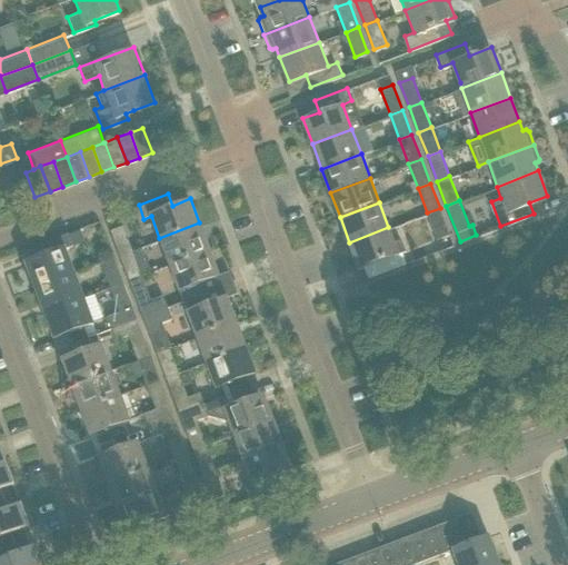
[(437,238),(449,233),(440,208),(427,212),(437,238)]
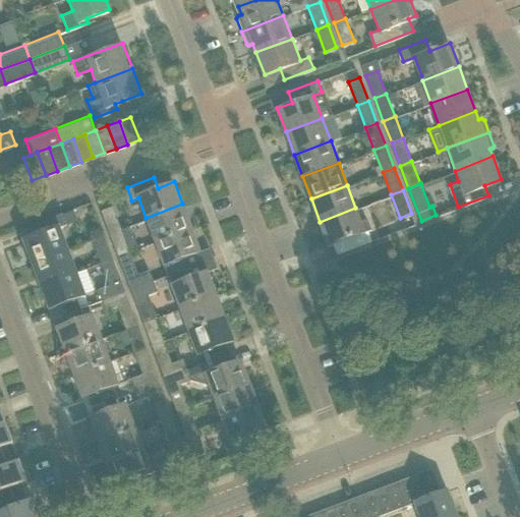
[(154,240),(190,226),(182,204),(146,218),(154,240)]
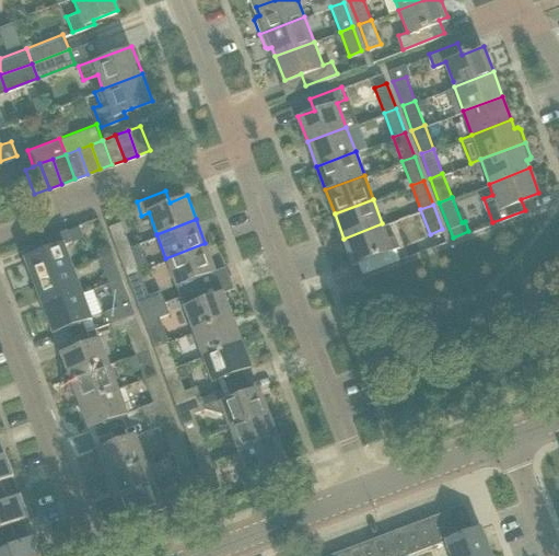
[(117,250),(129,244),(119,220),(108,224),(117,250)]
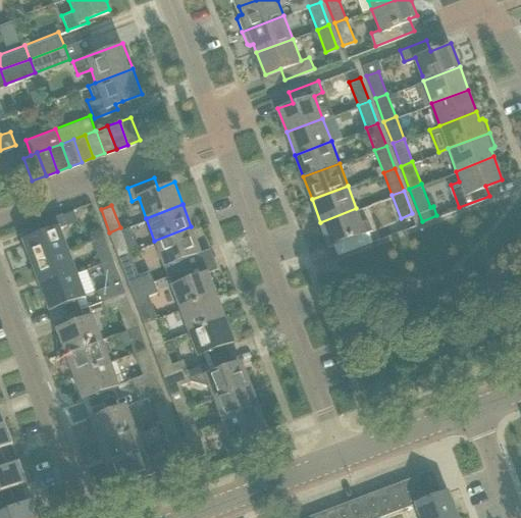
[(368,217),(361,220),(356,208),(320,222),(329,245),(334,243),(339,253),(373,240),(369,229),(372,228),(368,217)]
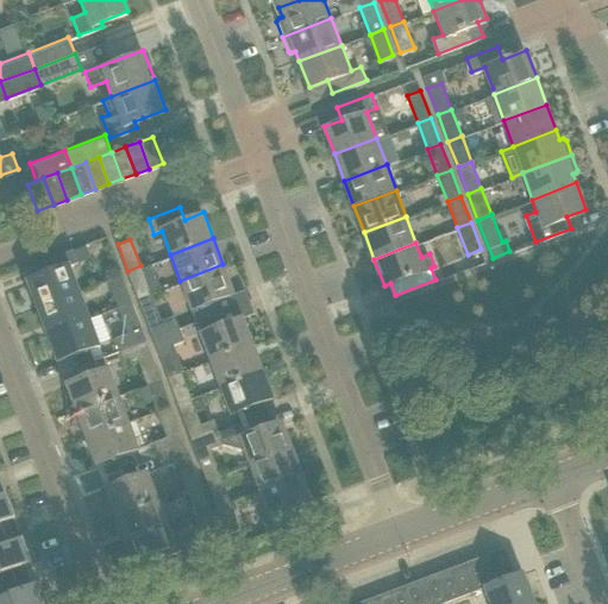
[(69,263),(79,259),(74,247),(42,259),(46,271),(27,278),(37,304),(79,289),(69,263)]
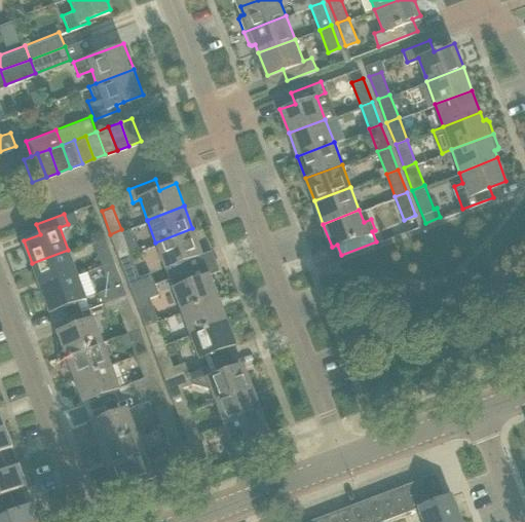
[(201,253),(192,228),(155,243),(163,266),(164,266),(167,276),(191,268),(188,258),(201,253)]
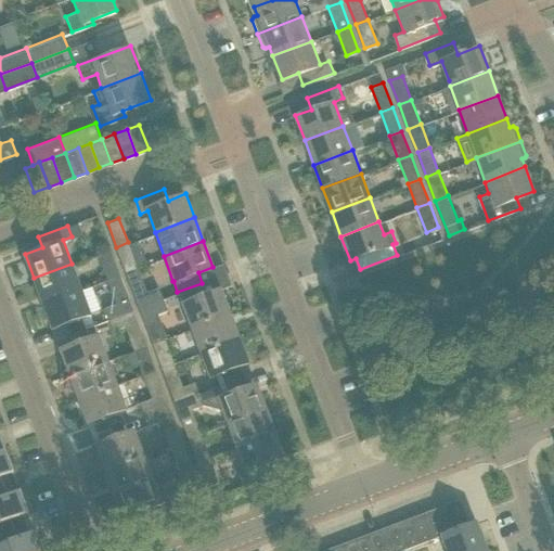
[(125,270),(137,266),(128,242),(116,247),(125,270)]
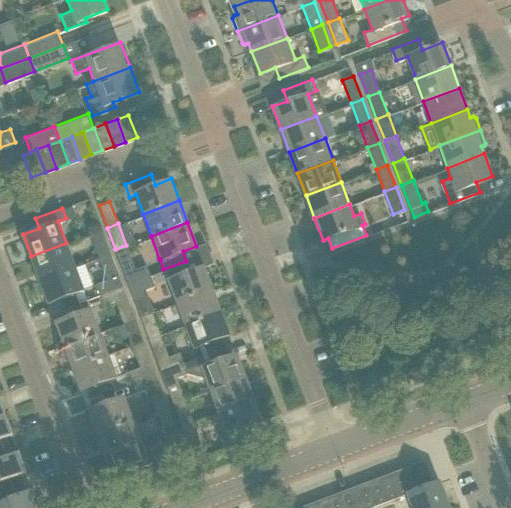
[(99,256),(110,252),(101,230),(90,234),(99,256)]
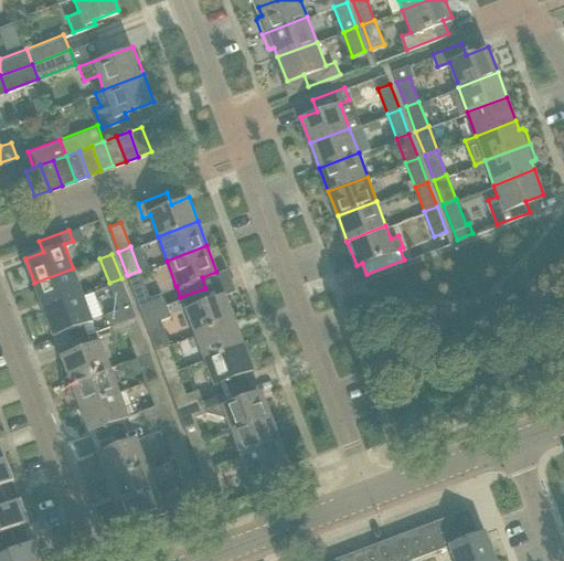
[(43,307),(83,293),(73,268),(34,283),(43,307)]
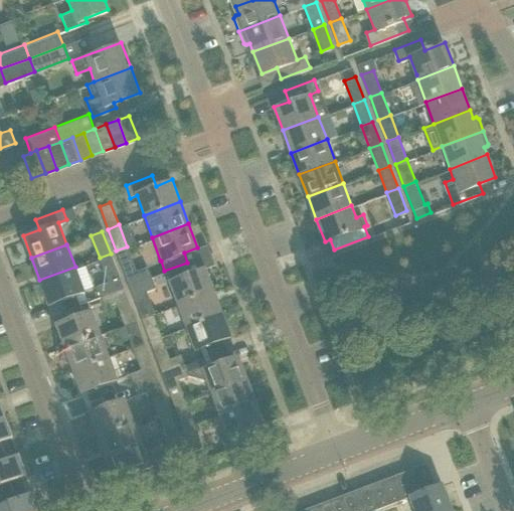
[(101,295),(123,287),(111,253),(100,258),(109,281),(97,285),(101,295)]
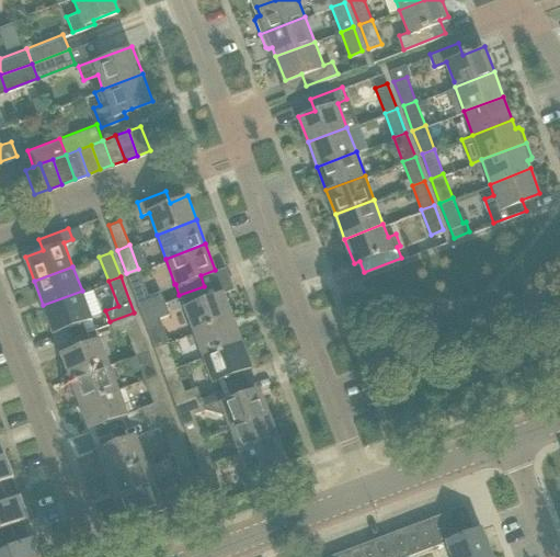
[(183,307),(192,331),(232,316),(224,292),(208,297),(204,286),(179,295),(183,307)]
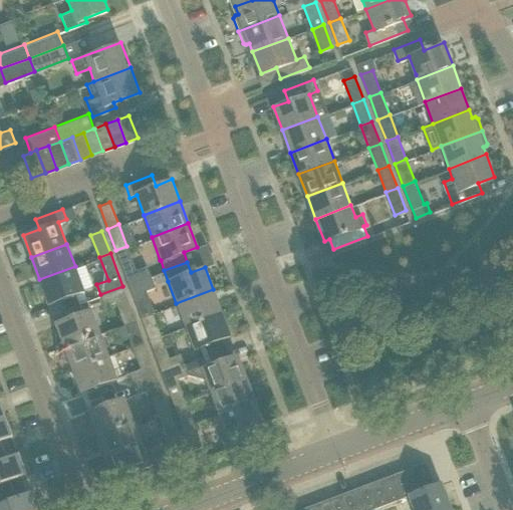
[(136,269),(124,273),(129,283),(151,275),(147,264),(136,269)]
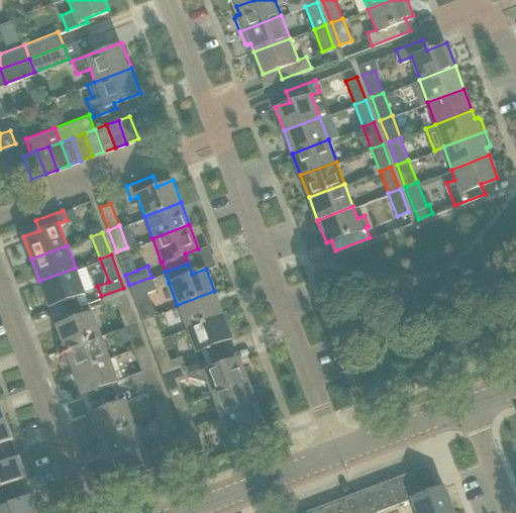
[(48,304),(84,291),(76,268),(39,281),(48,304)]
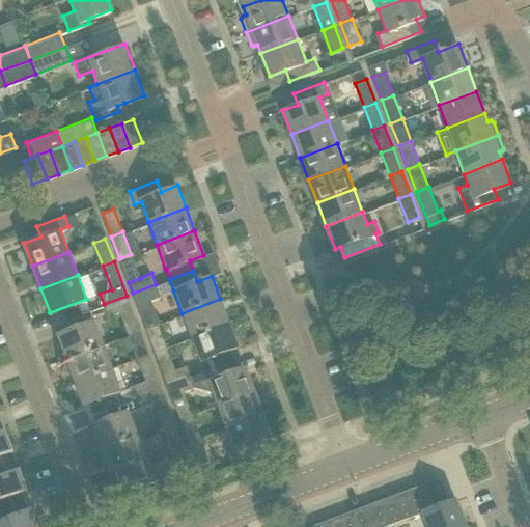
[(156,284),(133,293),(137,304),(148,300),(160,296),(156,284)]
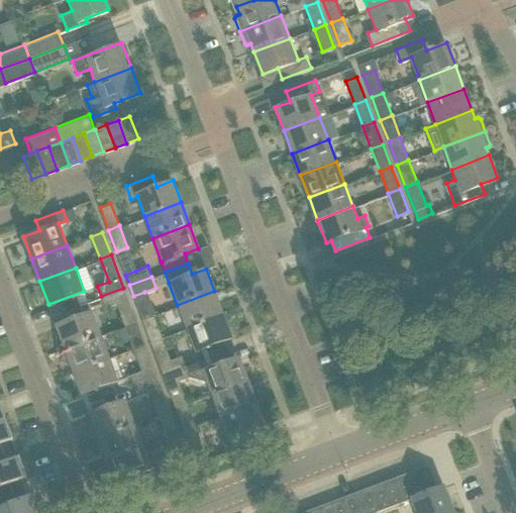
[(124,324),(136,320),(123,288),(101,296),(105,307),(116,303),(124,324)]
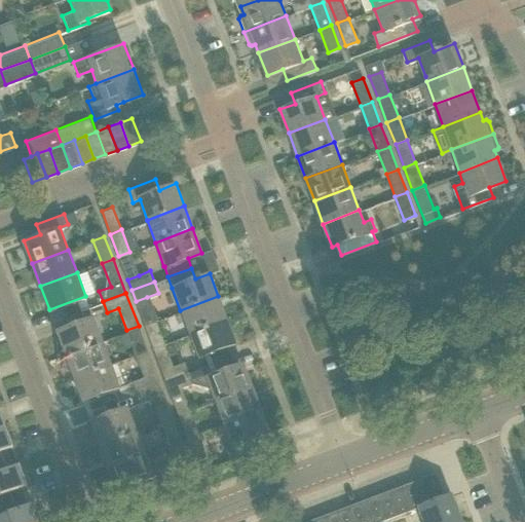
[(188,333),(227,319),(218,296),(180,310),(188,333)]
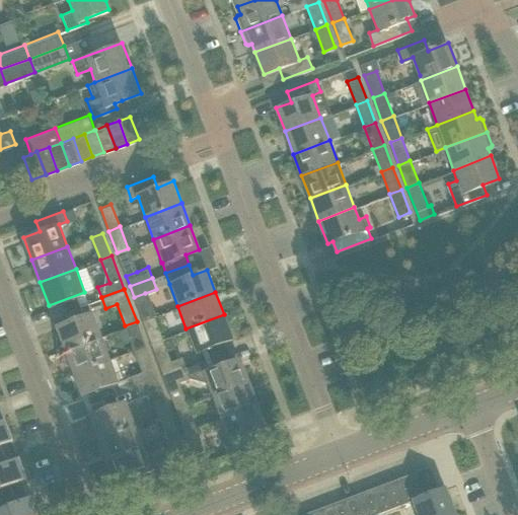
[(65,348),(102,335),(93,312),(57,326),(65,348)]
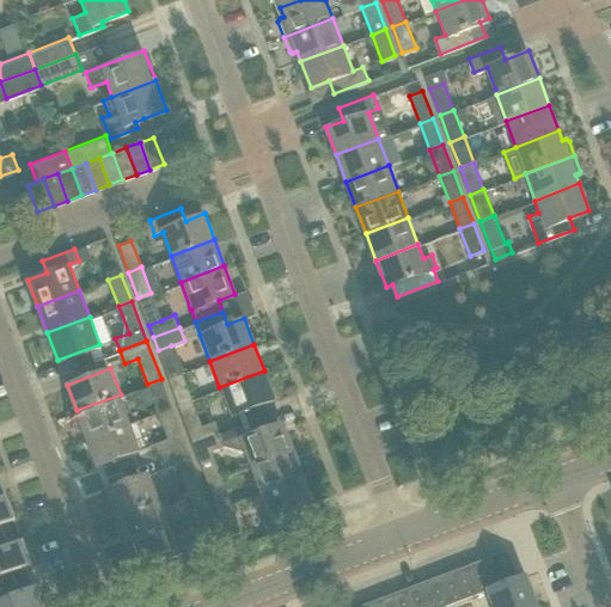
[(274,398),(264,371),(219,387),(231,417),(238,414),(242,423),(244,422),(239,411),(274,398)]
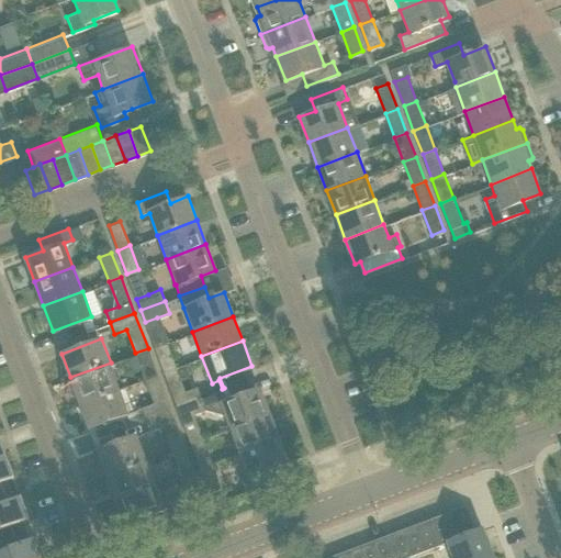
[(164,370),(176,366),(167,342),(154,346),(164,370)]
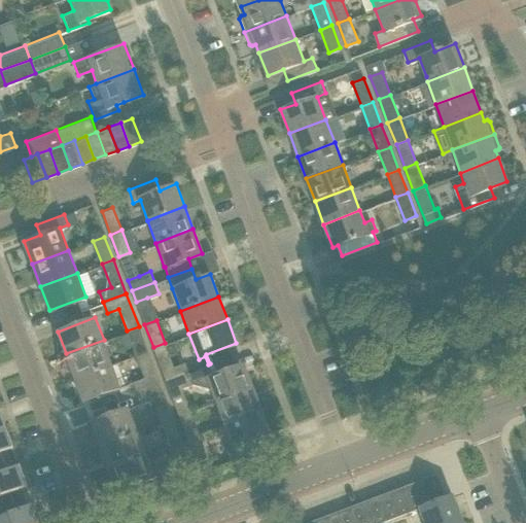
[(136,353),(147,349),(139,326),(127,330),(136,353)]
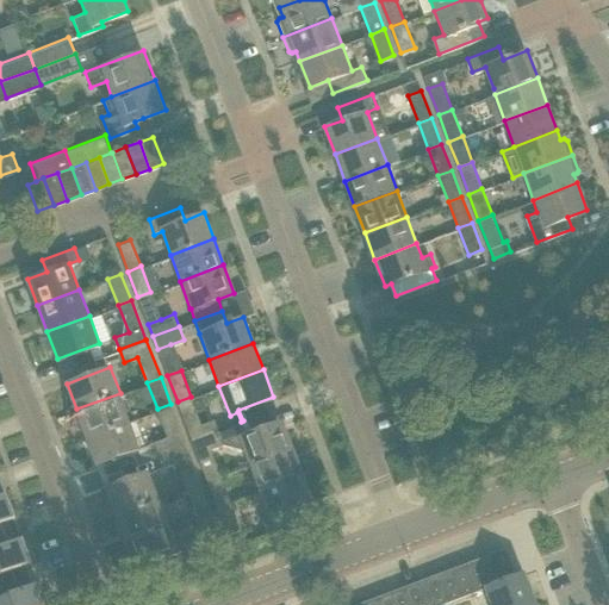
[(86,436),(130,419),(120,393),(76,409),(76,410),(75,410),(73,415),(76,426),(81,428),(84,428),(86,436)]
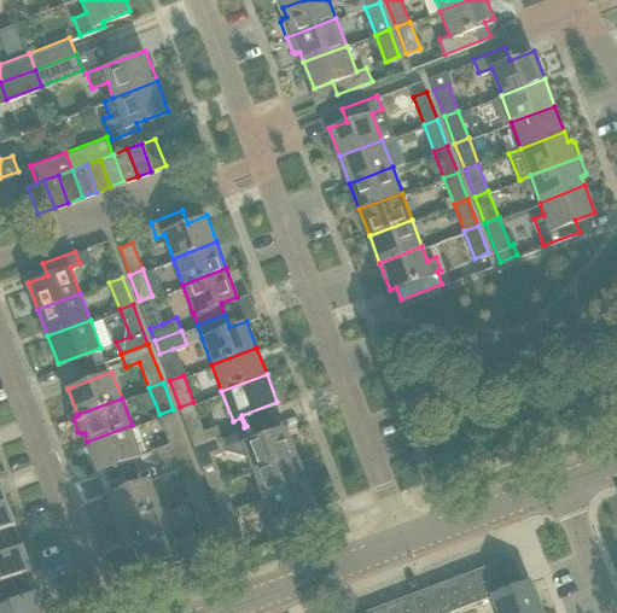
[(217,424),(203,428),(193,402),(180,407),(195,447),(221,436),(217,424)]
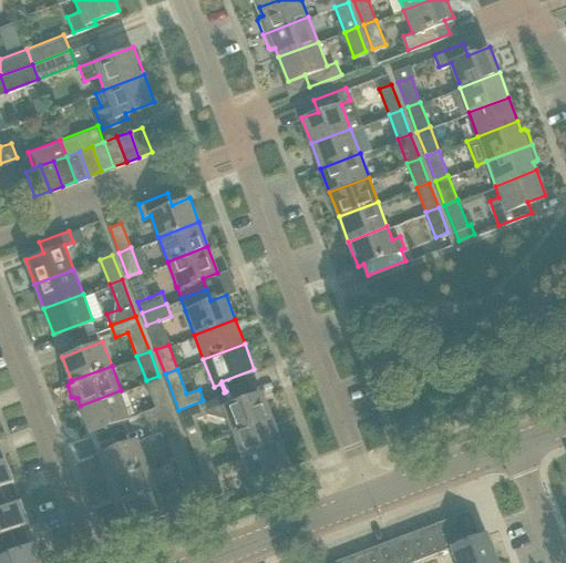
[(147,421),(173,412),(158,376),(146,380),(155,406),(143,410),(147,421)]
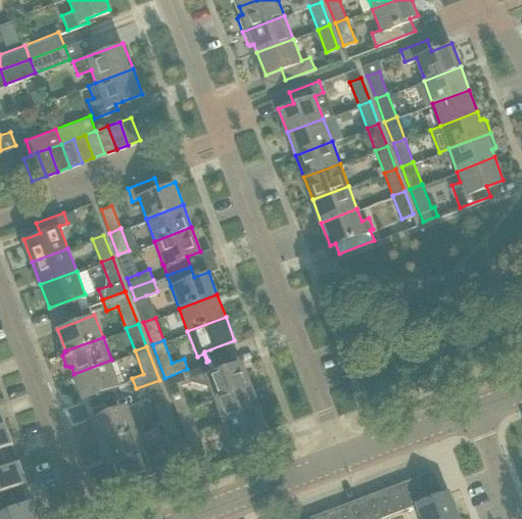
[(83,397),(121,383),(111,360),(74,374),(83,397)]
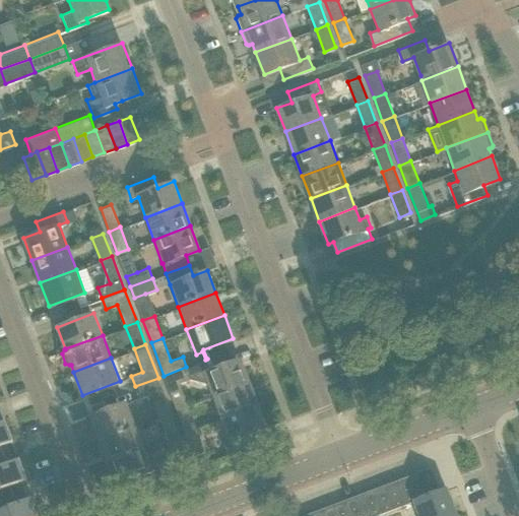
[(186,367),(164,376),(168,386),(180,382),(190,378),(207,385),(211,396),(249,382),(241,359),(233,362),(211,370),(207,359),(205,360),(206,361),(187,368),(186,367)]
